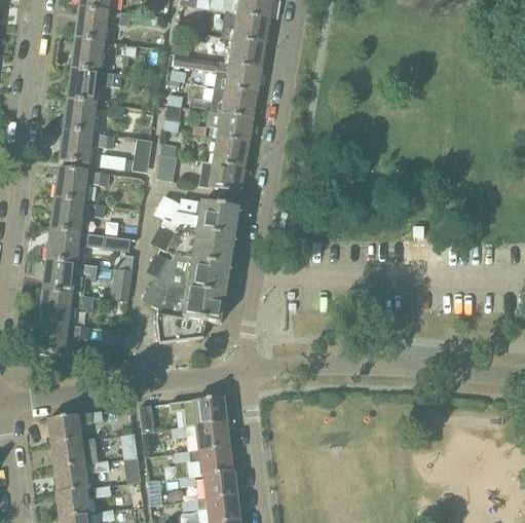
[(80,0),(79,7),(108,11),(109,0),(80,0)]
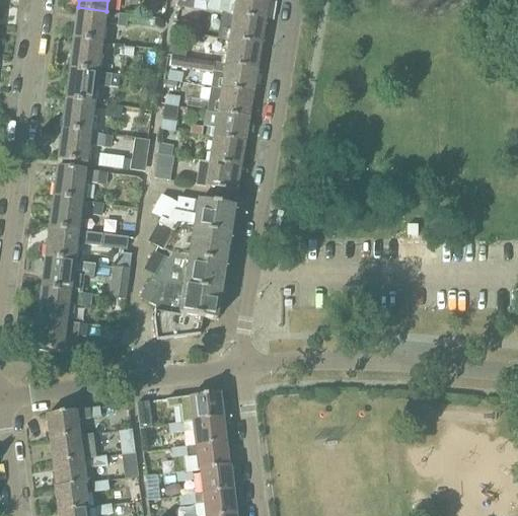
[(178,0),(178,6),(193,8),(194,0),(178,0)]
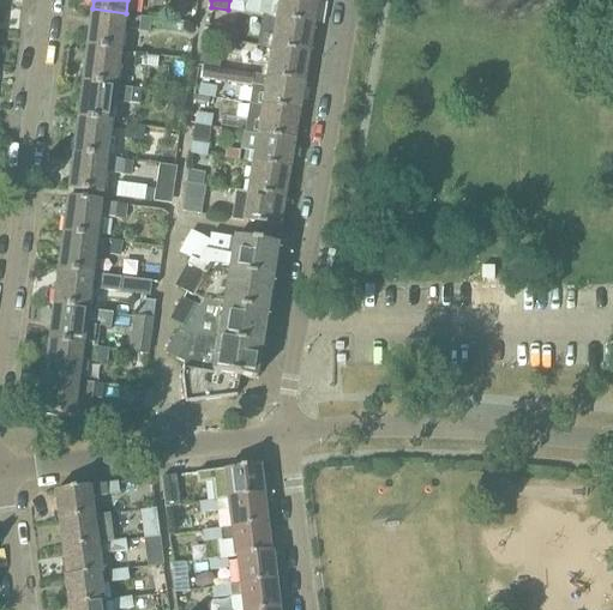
[(265,0),(263,14),(277,17),(314,23),(318,0),(265,0)]
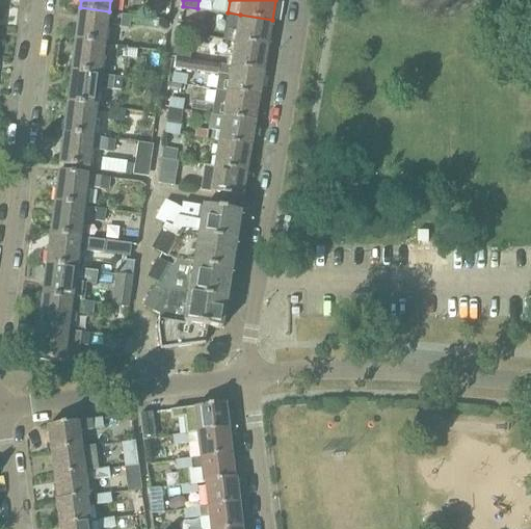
[(80,7),(76,38),(105,43),(109,11),(80,7)]
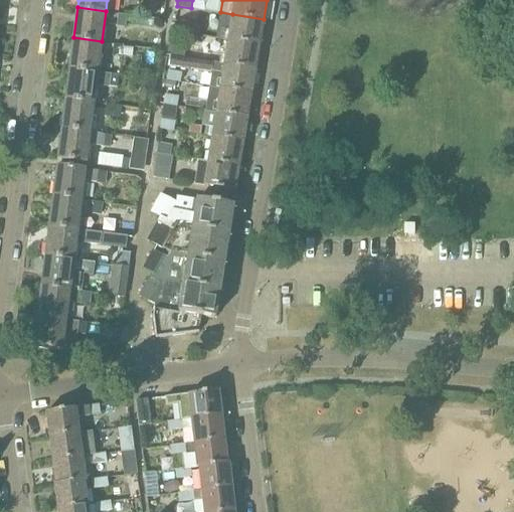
[(128,13),(118,12),(117,25),(126,26),(128,13)]
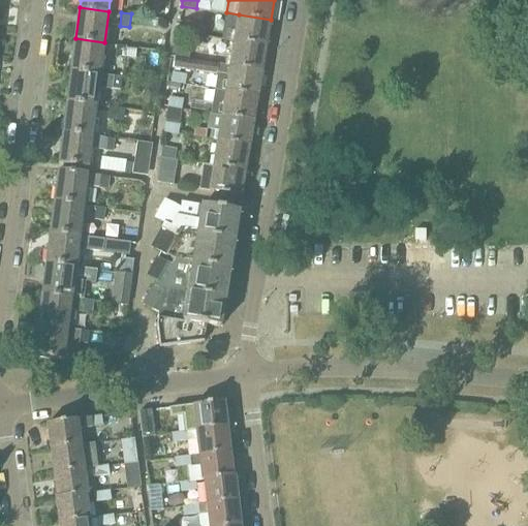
[(239,14),(235,39),(267,44),(271,20),(239,14)]
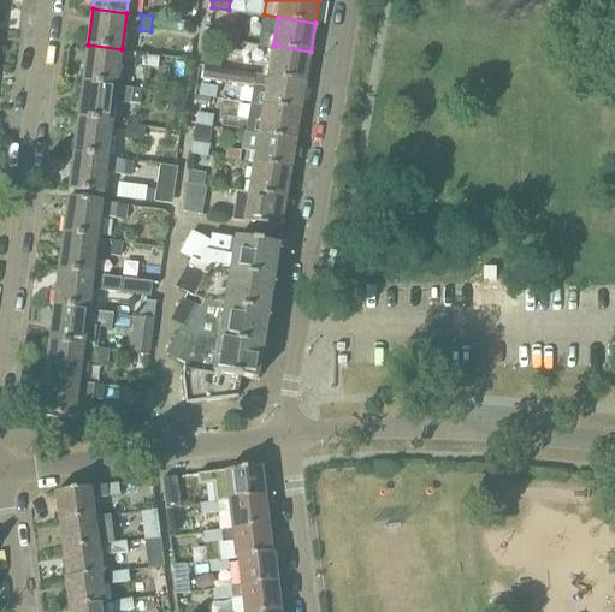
[(228,25),(210,23),(207,36),(225,39),(228,25)]
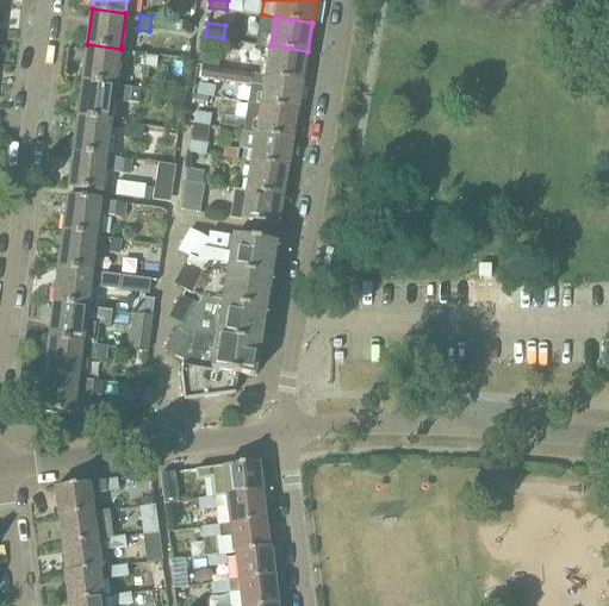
[(87,44),(82,80),(116,83),(120,49),(87,44)]
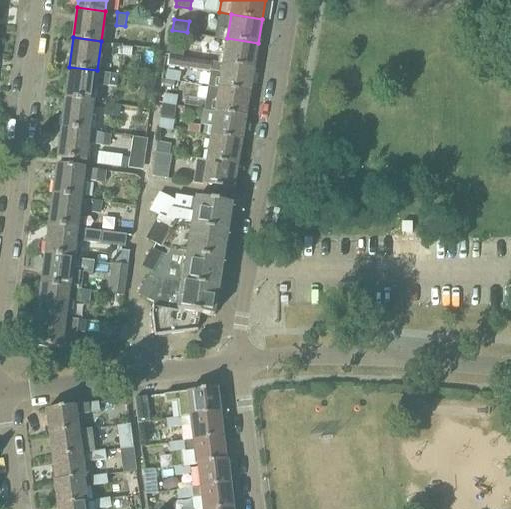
[(223,62),(254,67),(258,43),(227,38),(223,62)]
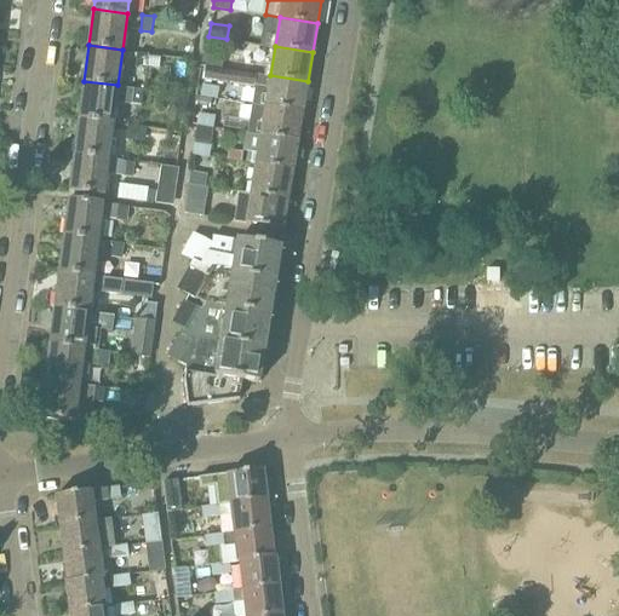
[(139,51),(137,65),(145,67),(148,52),(139,51)]
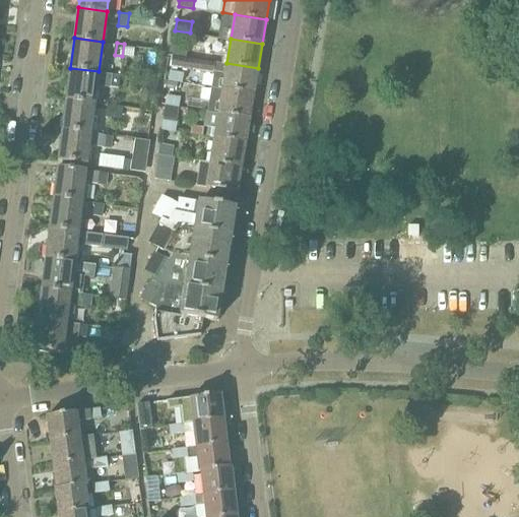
[(174,44),(172,53),(186,56),(188,46),(174,44)]
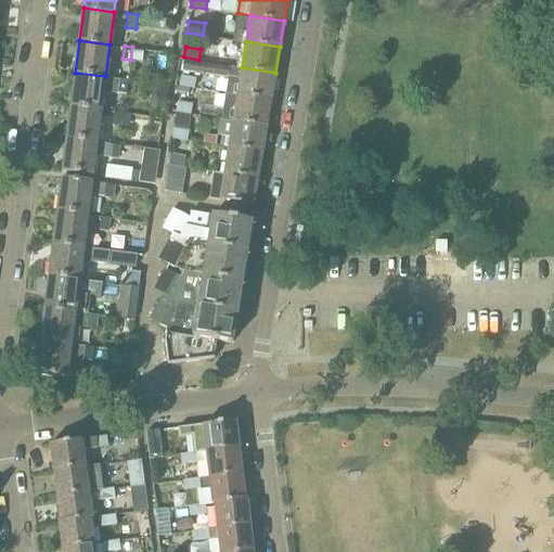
[(184,59),(182,68),(228,75),(230,66),(184,59)]
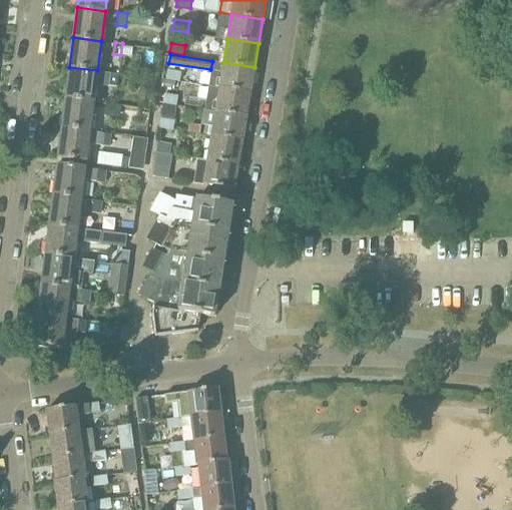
[(213,60),(209,84),(250,91),(254,67),(223,62),(213,60)]
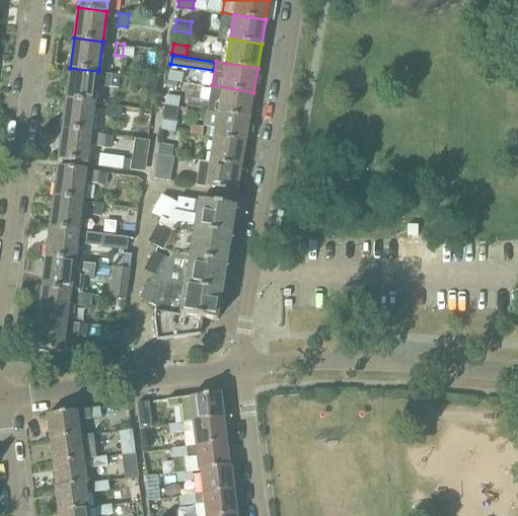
[(70,68),(67,98),(94,101),(96,84),(120,87),(122,74),(98,71),(70,68)]
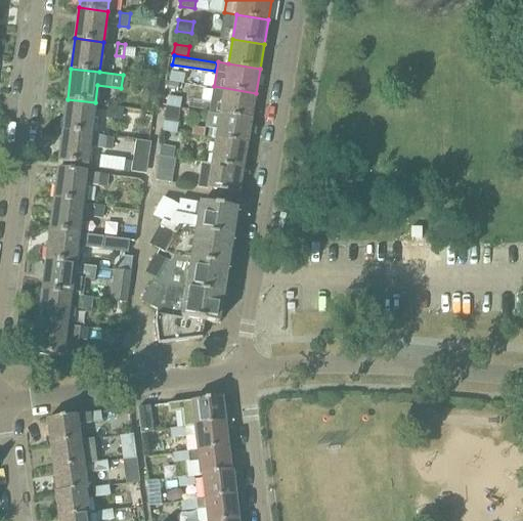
[(186,71),(171,69),(170,80),(179,82),(184,82),(186,71)]
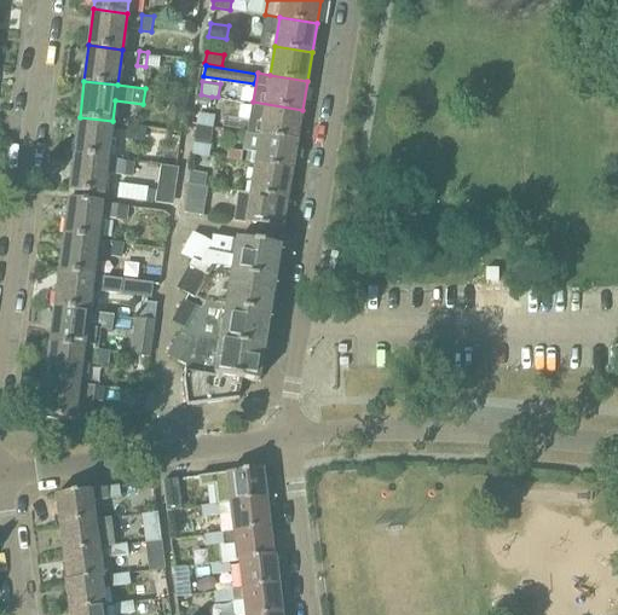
[(172,93),(169,109),(186,111),(188,96),(172,93)]
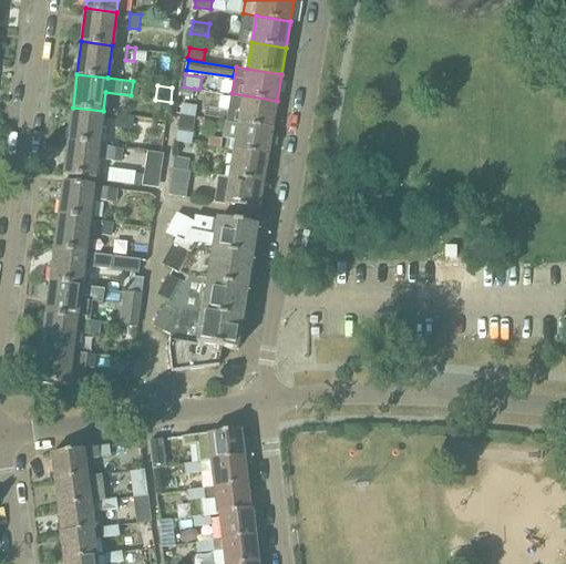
[(181,86),(179,94),(193,96),(194,89),(184,86),(181,86)]
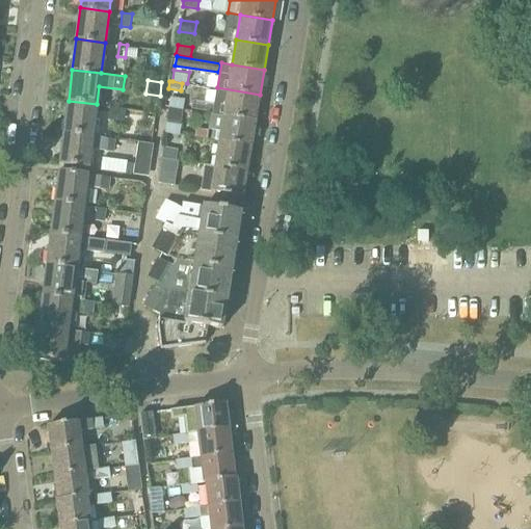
[(217,87),(213,112),(223,114),(256,120),(260,95),(217,87)]
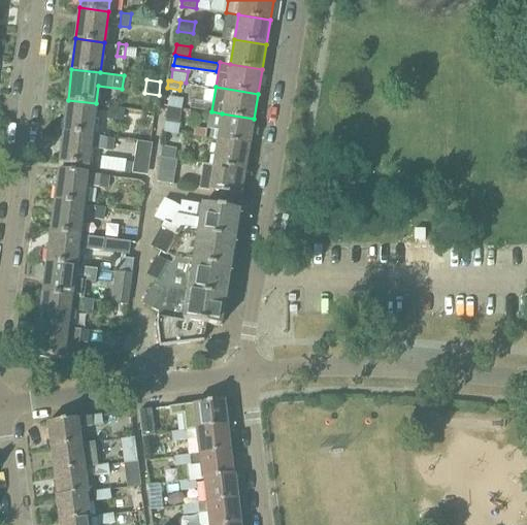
[(185,98),(170,96),(168,105),(184,107),(185,98)]
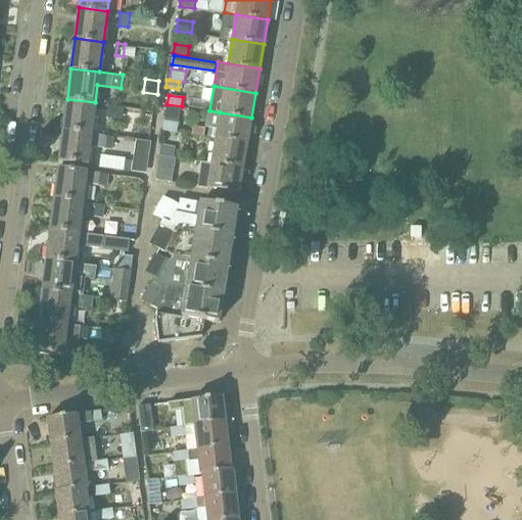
[(67,99),(63,129),(91,133),(95,102),(67,99)]
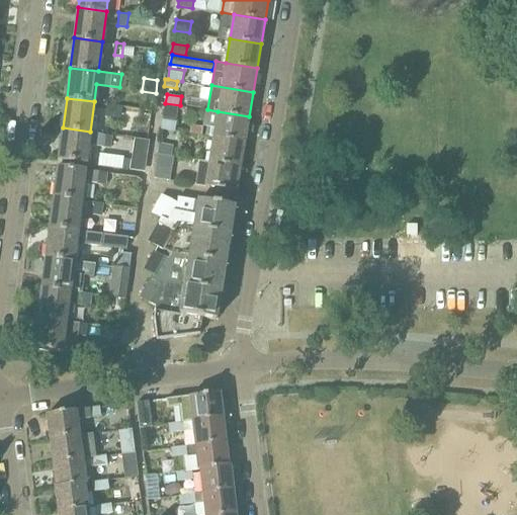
[(107,102),(106,115),(114,116),(114,112),(130,114),(131,105),(107,102)]
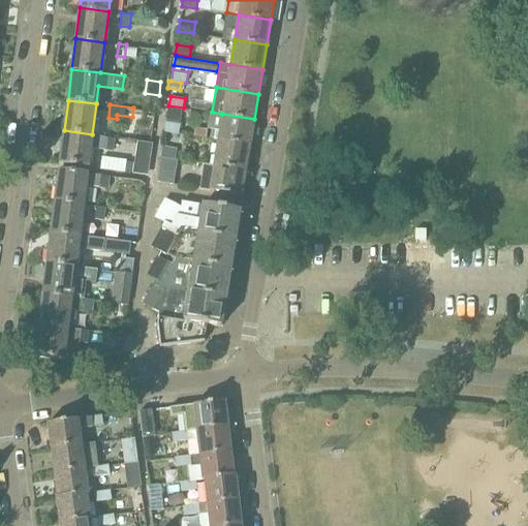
[(168,105),(167,116),(182,118),(184,107),(168,105)]
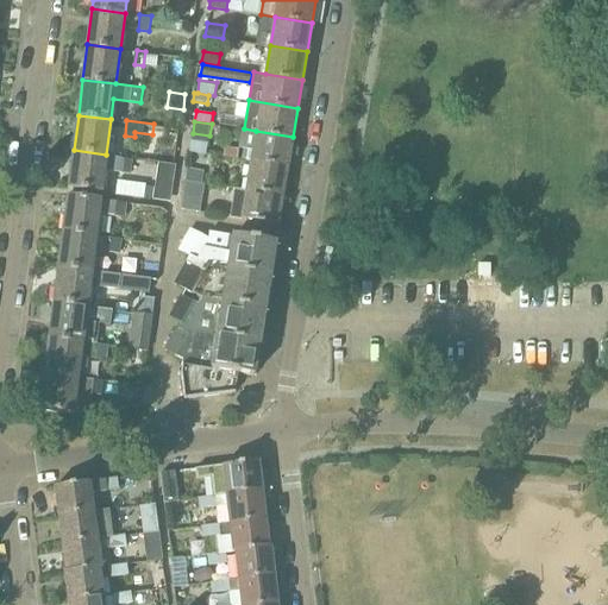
[(256,131),(251,159),(288,165),(293,137),(256,131)]
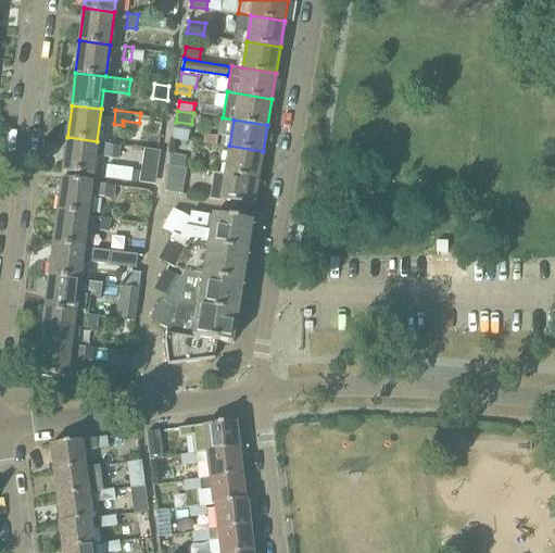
[(190,128),(175,125),(173,137),(188,139),(190,128)]
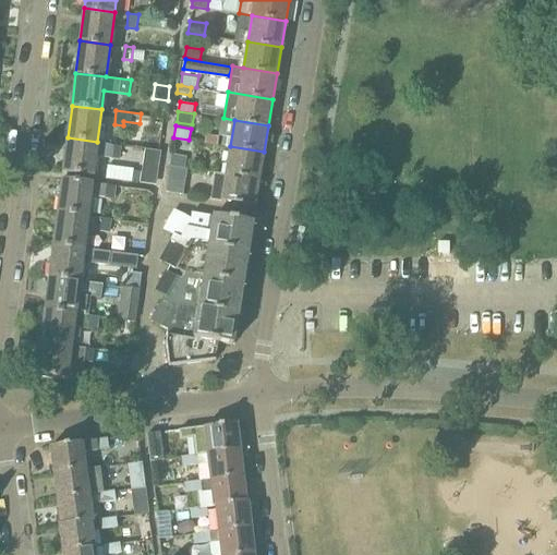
[(68,137),(63,171),(94,176),(96,155),(120,158),(122,145),(97,142),(68,137)]
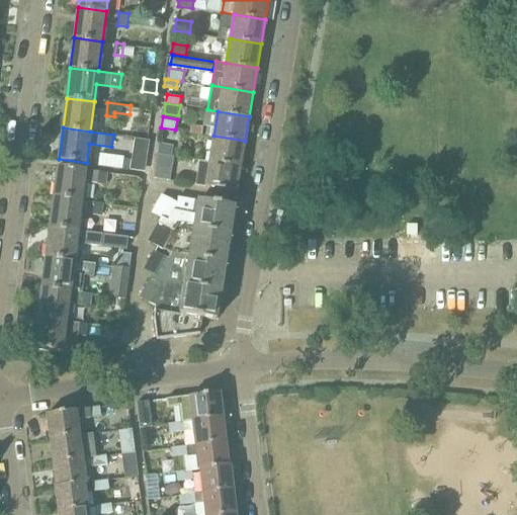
[(213,136),(209,160),(241,165),(245,141),(213,136)]
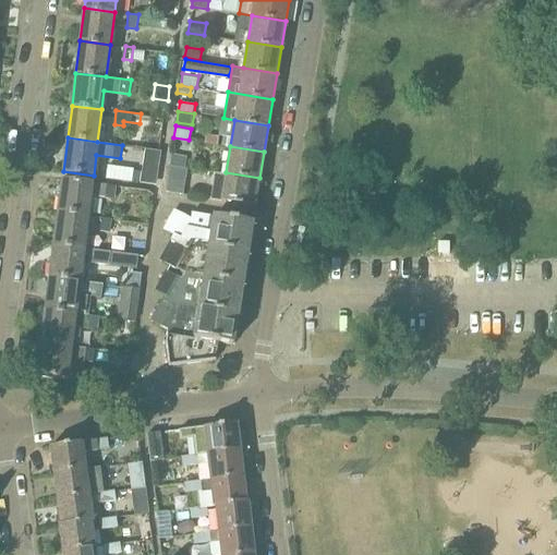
[(161,149),(145,147),(142,170),(133,168),(131,179),(141,180),(141,181),(157,183),(161,149)]
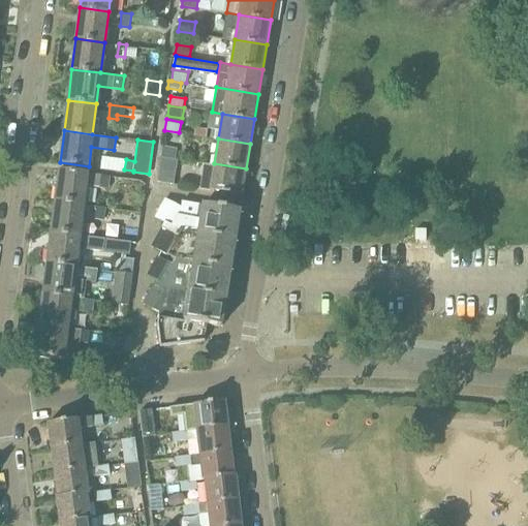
[(162,145),(161,156),(176,158),(178,147),(162,145)]
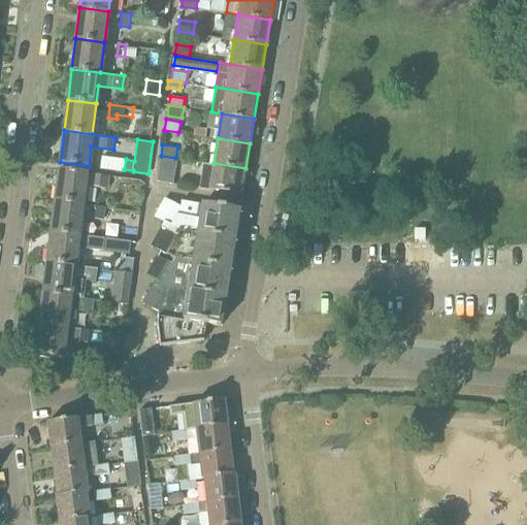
[(177,158),(175,158),(161,156),(157,179),(174,182),(177,158)]
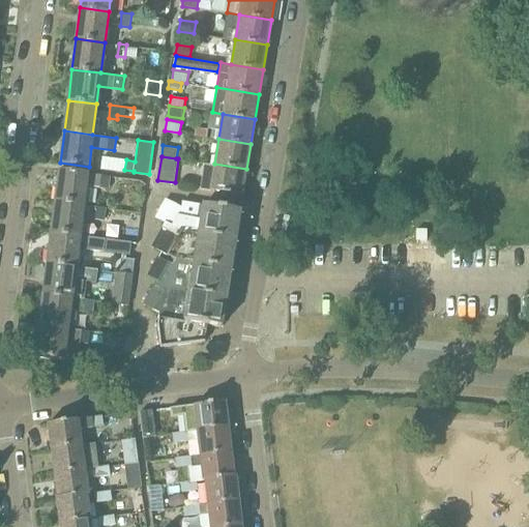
[(205,163),(201,187),(242,195),(246,169),(214,164),(205,163)]
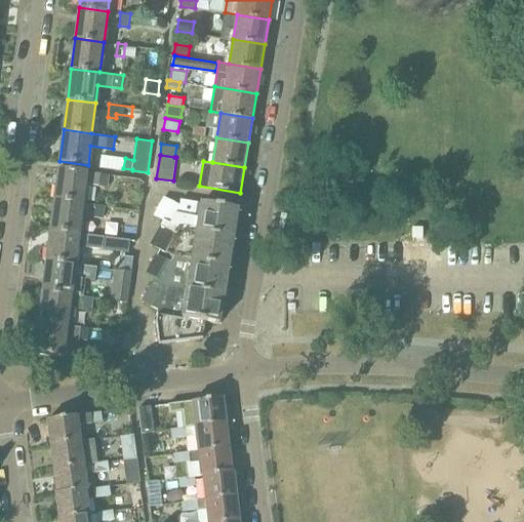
[(58,167),(54,198),(83,202),(85,184),(107,186),(109,173),(58,167)]
